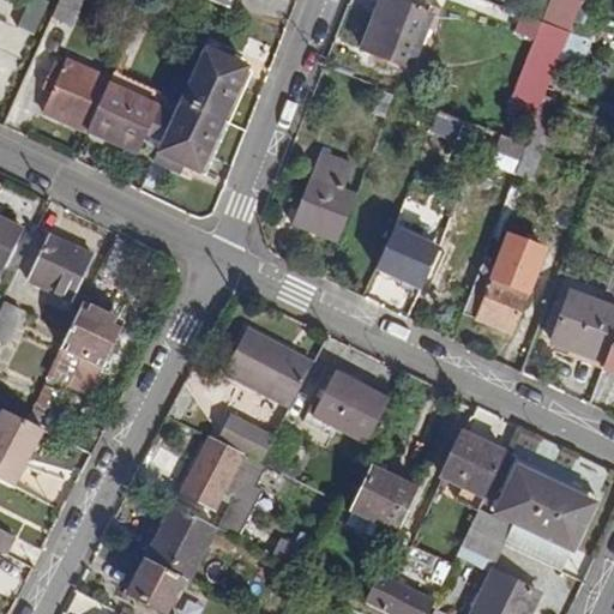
[(22,0),(12,23),(34,32),(48,0),(22,0)]
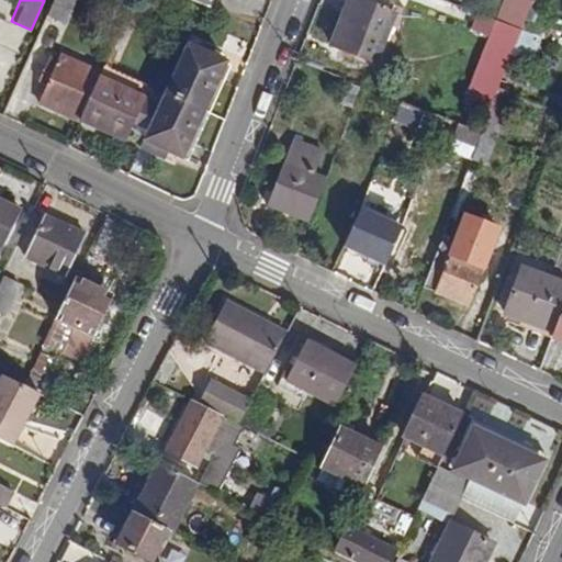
[(54,0),(47,15),(66,23),(76,0),(54,0)]
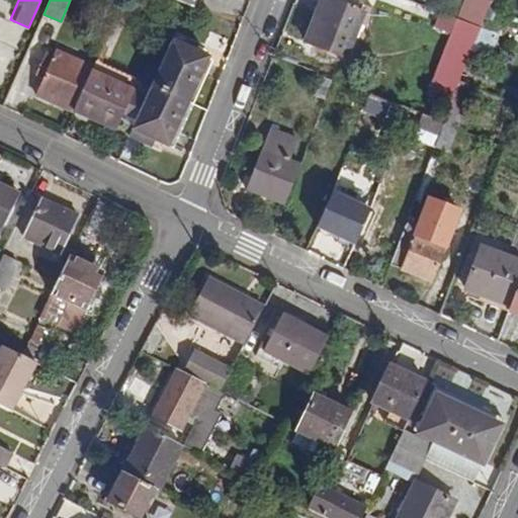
[(364,14),(328,0),(322,0),(306,41),(347,58),(364,14)]
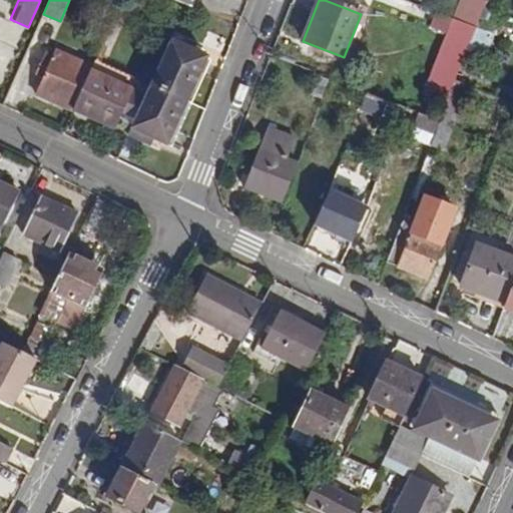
[(469,0),(461,21),(476,27),(486,0),(469,0)]
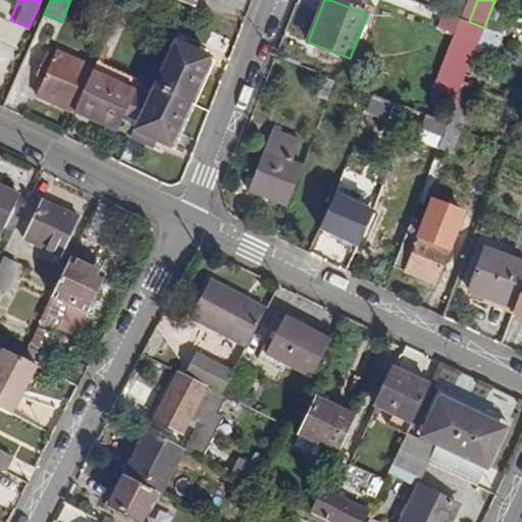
[(457,98),(463,82),(478,44),(484,28),(469,21),(462,18),(445,63),(450,65),(439,92),(457,98)]
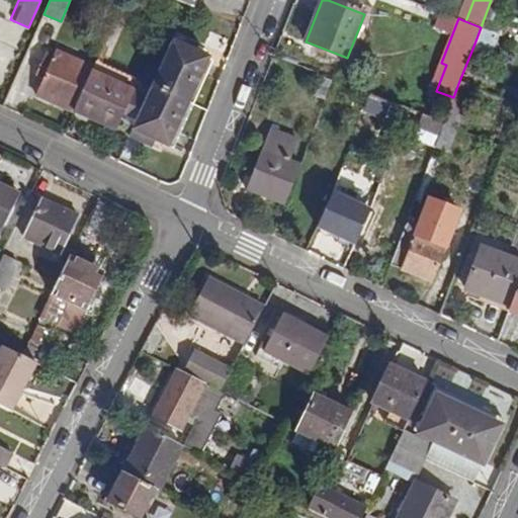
[(481,27),(475,44),(493,51),(500,34),(481,27)]
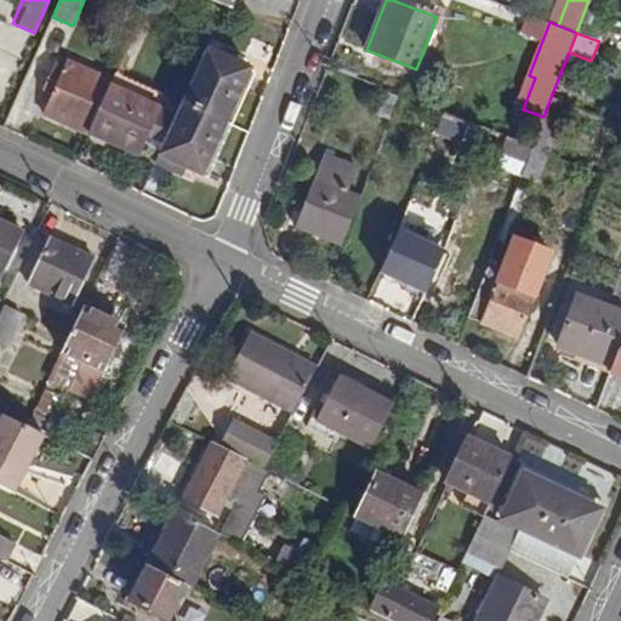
[(206,47),(182,101),(226,120),(250,68),(206,47)]
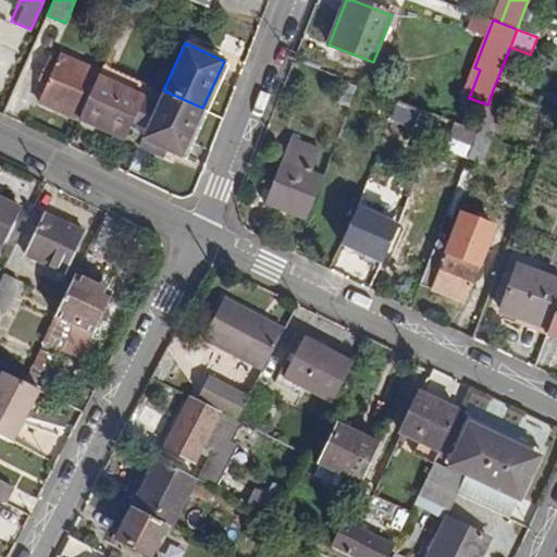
[(78,120),(78,119),(98,75),(100,72),(60,54),(58,58),(50,54),(39,82),(46,85),(39,102),(78,120)]
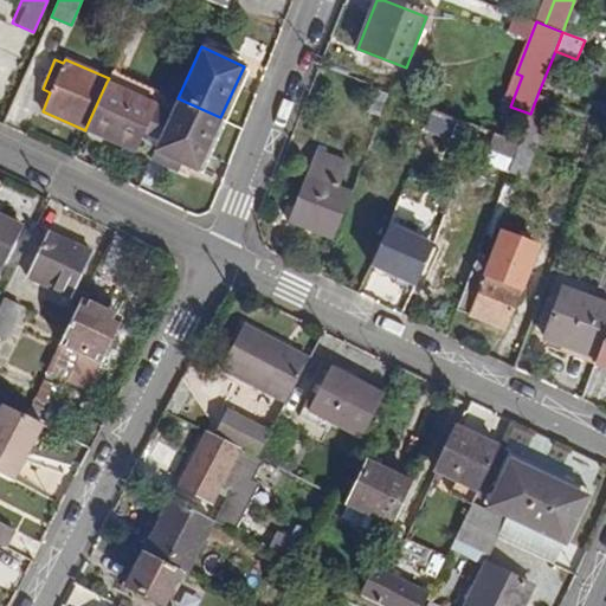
[(220,117),(227,121),(251,70),(244,66),(220,117)]
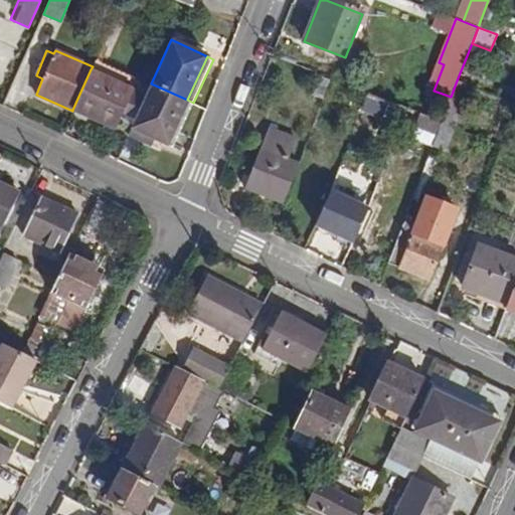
[(91,69),(72,110),(116,130),(120,121),(134,89),(91,69)]
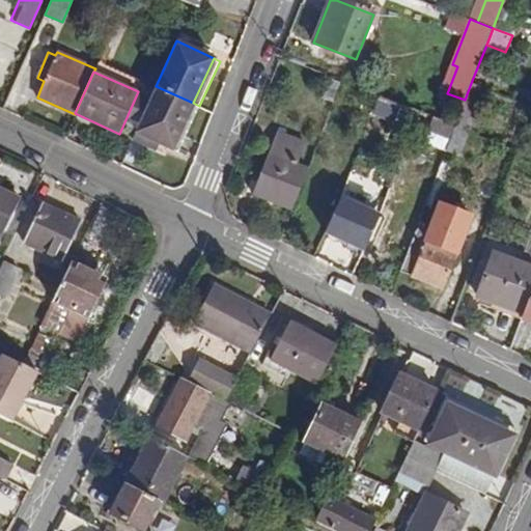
[(339,84),(330,79),(322,98),(332,103),(339,84)]
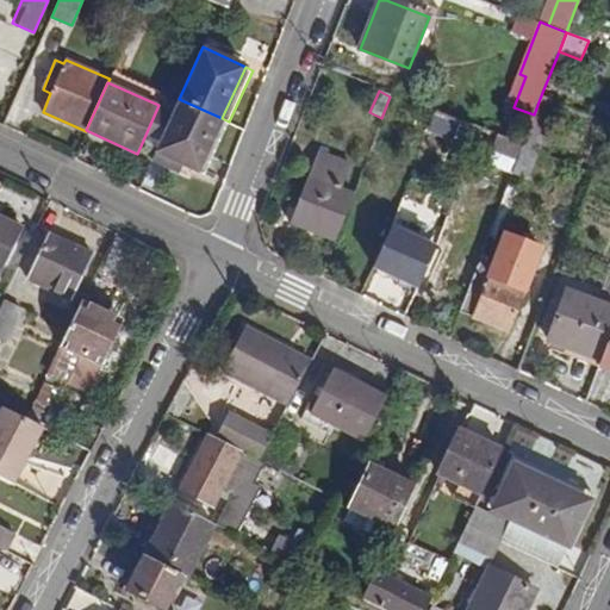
[(559,103),(541,95),(534,114),(523,144),(540,150),(541,150),(559,103)]
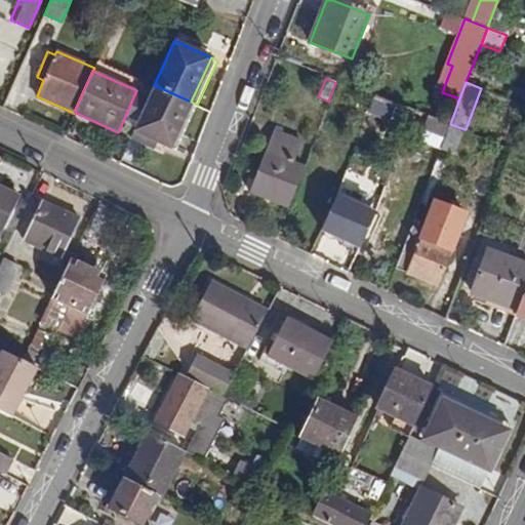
[(170,147),(191,102),(154,85),(149,96),(134,128),(133,130),(170,147)]
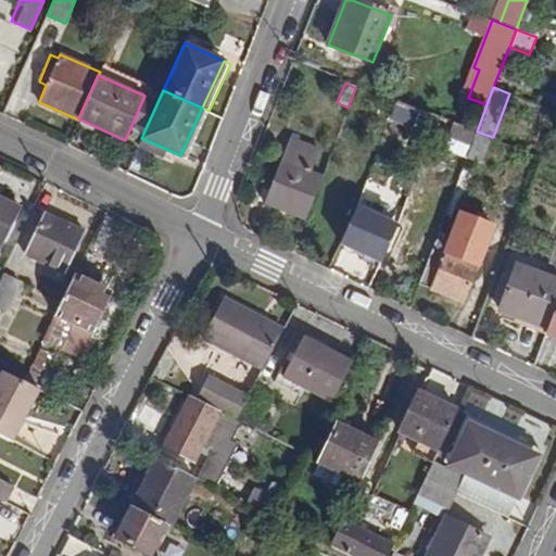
[(144,96),(129,130),(142,136),(158,102),(144,96)]
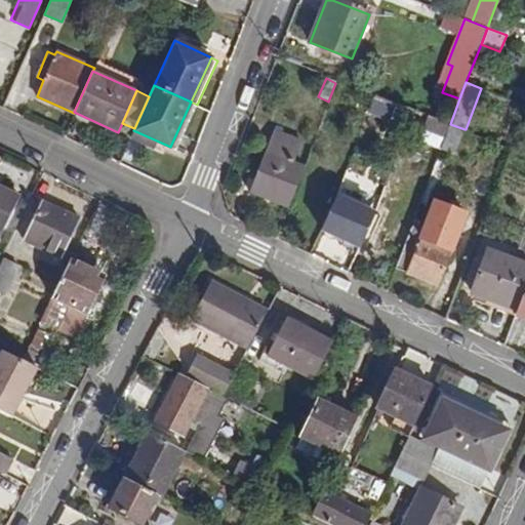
[(176,150),(197,105),(191,102),(170,147),(176,150)]
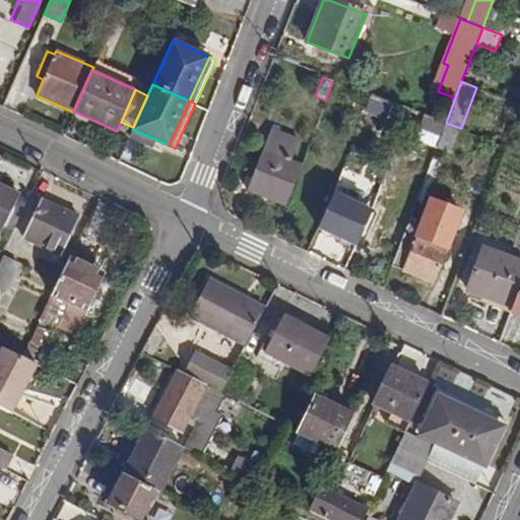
[(450,153),(460,128),(446,123),(436,147),(450,153)]
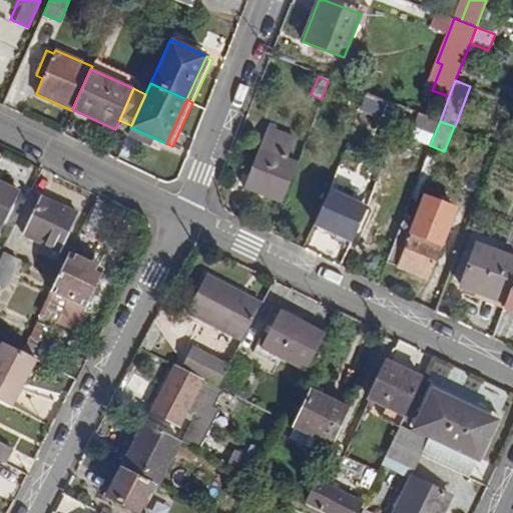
[(293,137),(270,128),(252,174),(246,188),(282,202),(297,163),(286,158),(293,137)]
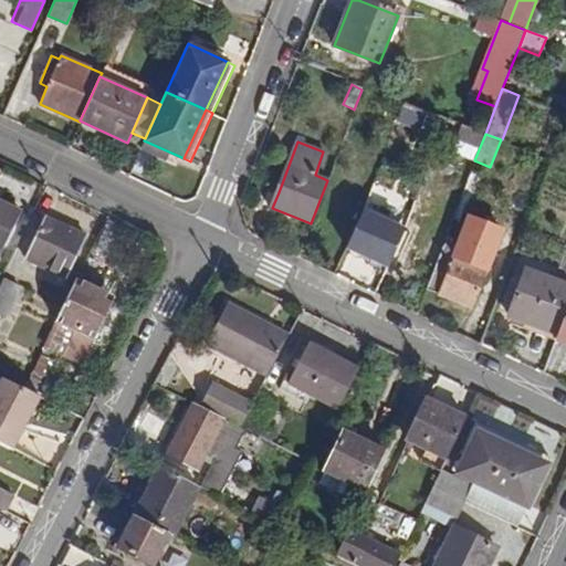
[(272,208),(279,192),(270,188),(263,205),(272,208)]
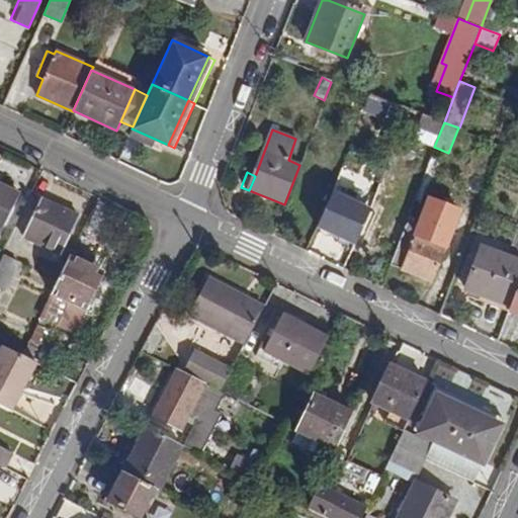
[(20,193),(0,183),(0,230),(2,231),(20,193)]
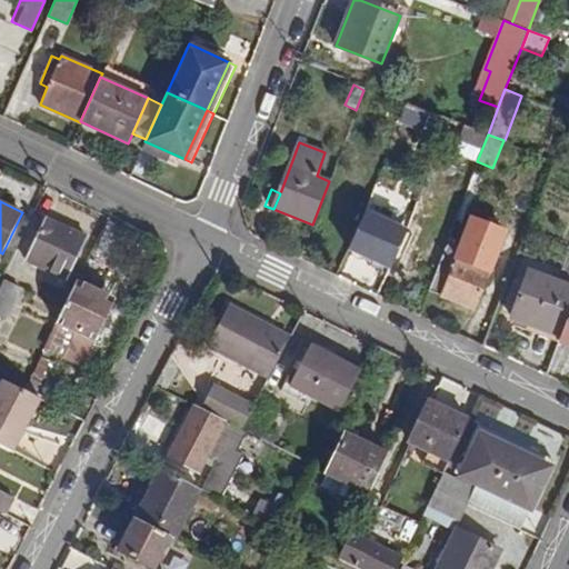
[(406,231),(366,212),(348,250),(388,269),(389,267),(406,231)]
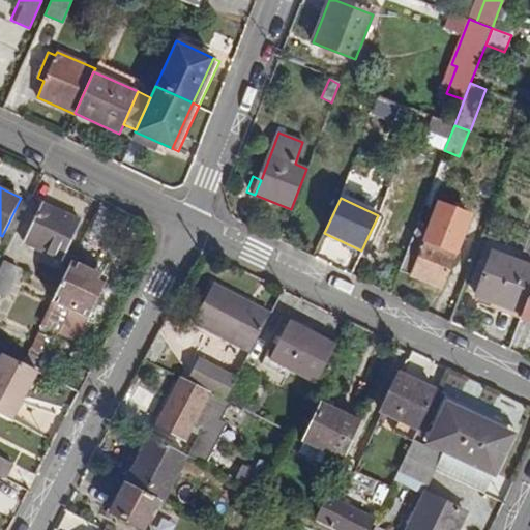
[(81,221),(45,203),(27,242),(62,259),(81,221)]
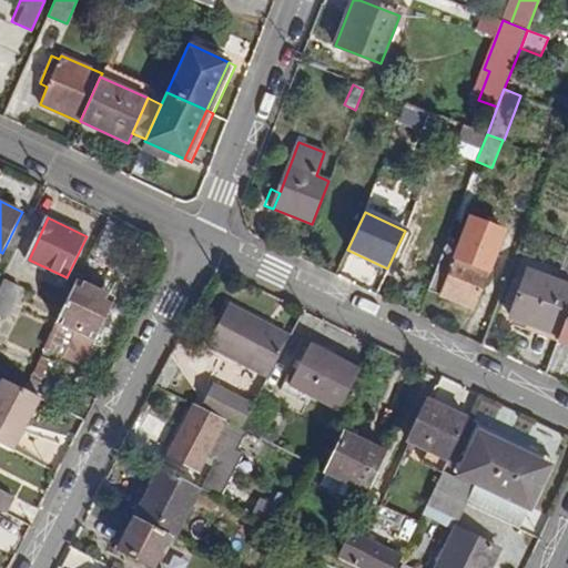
[(405,231),(388,266),(397,271),(414,234),(405,231)]
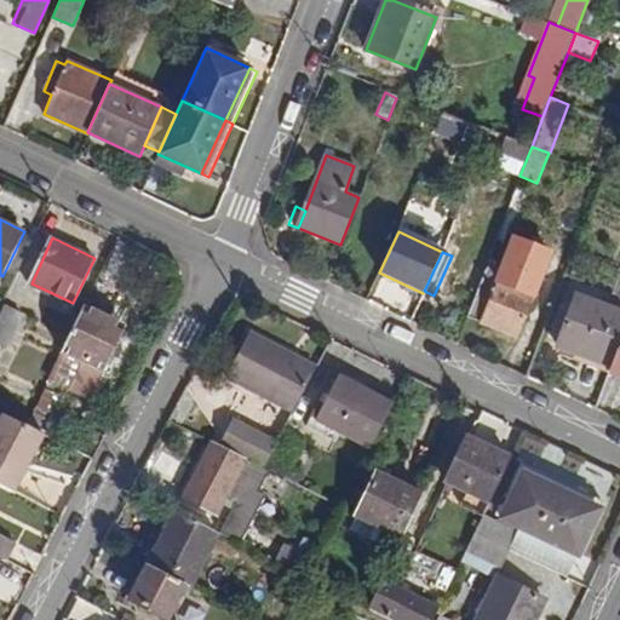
[(503,270),(487,263),(466,315),(517,336),(533,294),(499,281),(503,270)]
